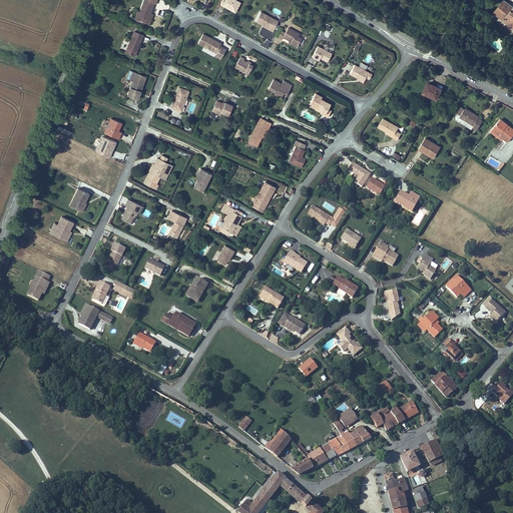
[(142,0),(138,13),(136,21),(144,24),(145,21),(148,19),(146,17),(143,16),(144,13),(148,14),(151,5),(153,6),(155,1),(150,0),(142,0)]
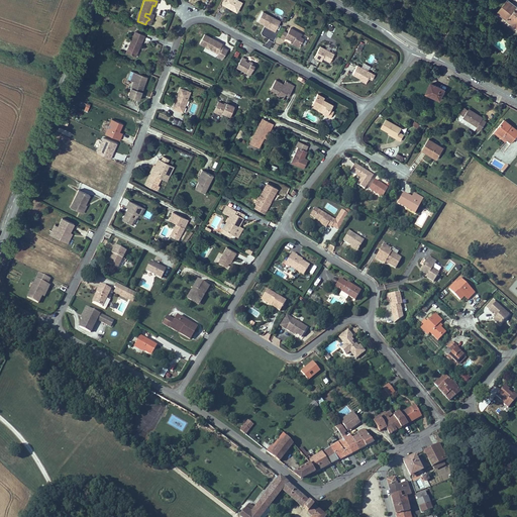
[(240,4),(232,0),(223,0),(221,5),(235,12),(240,4)]
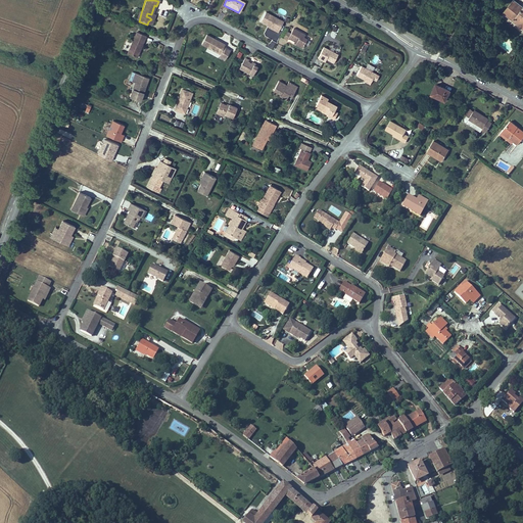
[(522,6),(515,0),(512,0),(503,13),(512,20),(522,29),(522,6)]
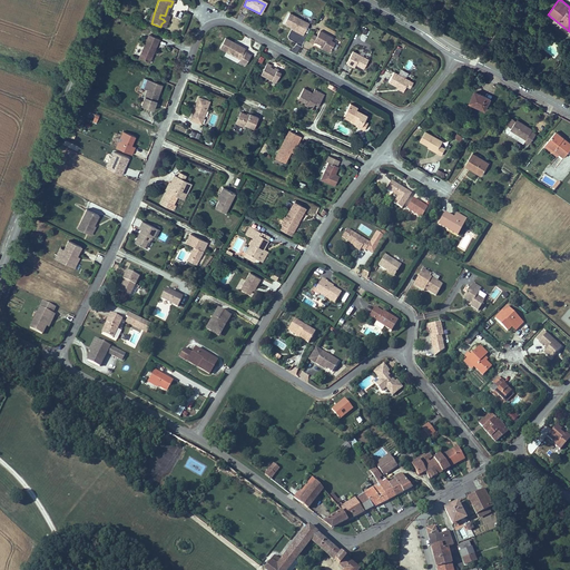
[(297,33),(301,36),(305,28),(302,26),(303,22),(288,13),(283,23),(292,28),(297,31),(297,33)]
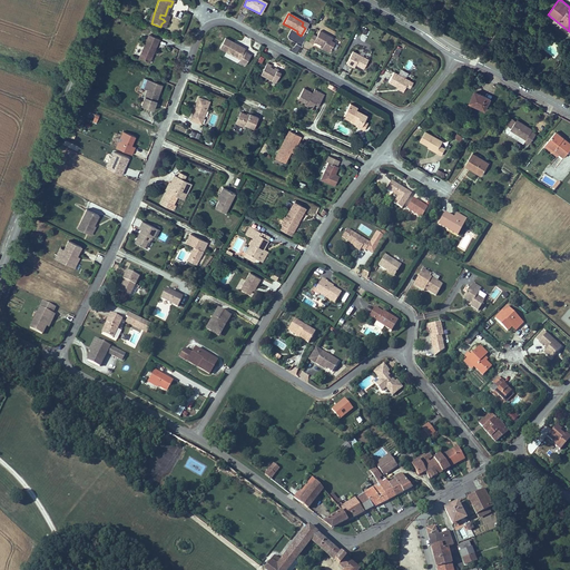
[(357,38),(364,42),(370,31),(364,28),(357,38)]
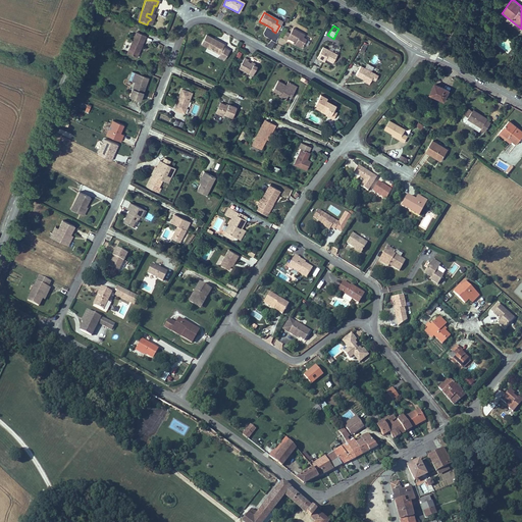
[(284,32),(281,39),(286,41),(288,39),(294,42),(296,42),(295,44),(294,45),(302,49),(306,40),(302,38),(303,35),(292,30),(290,34),(284,32)]
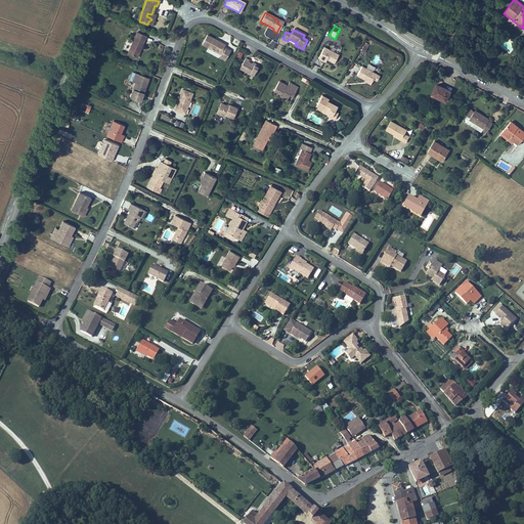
[(136,34),(126,54),(133,57),(137,48),(139,49),(145,38),(136,34)]
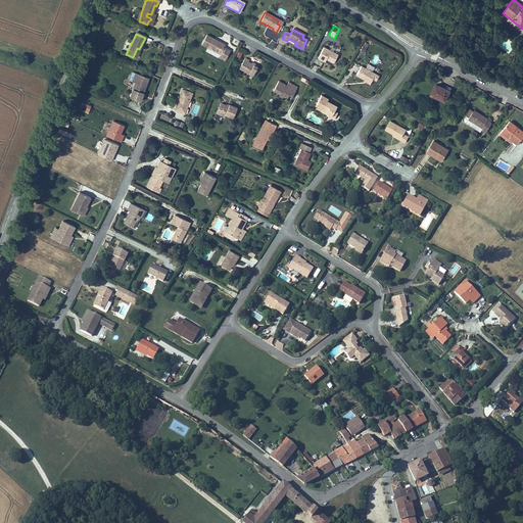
[(205,36),(200,45),(206,48),(219,54),(217,57),(224,61),(229,51),(222,47),(223,45),(205,36)]
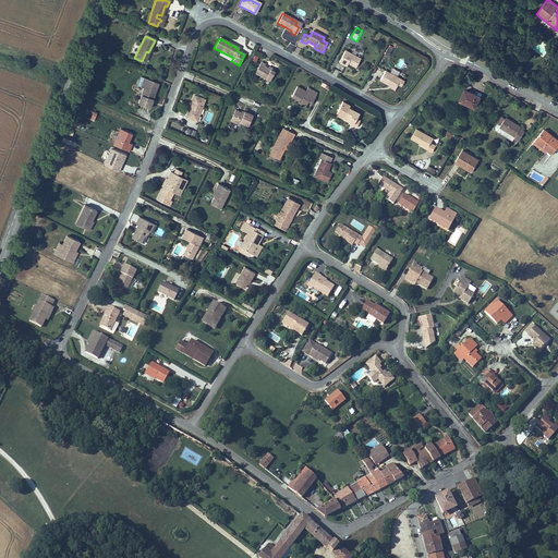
[(233,58),(220,51),(218,55),(231,61),(233,58)]
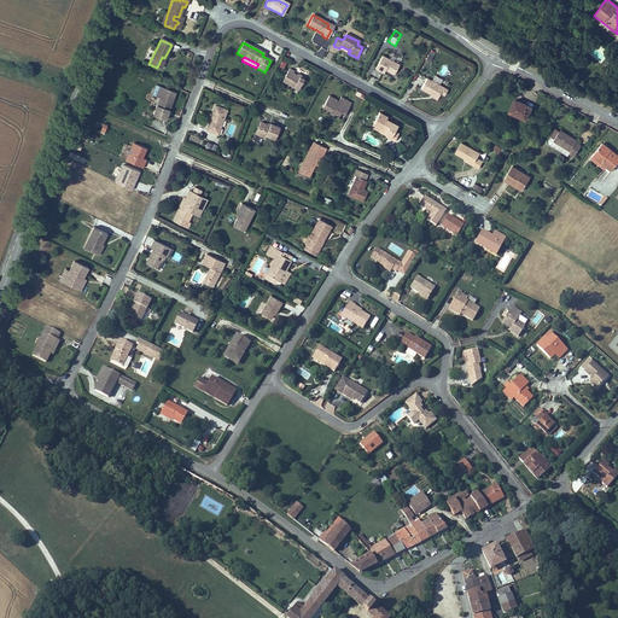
[(384,57),(377,70),(386,75),(389,71),(400,77),(404,69),(384,57)]
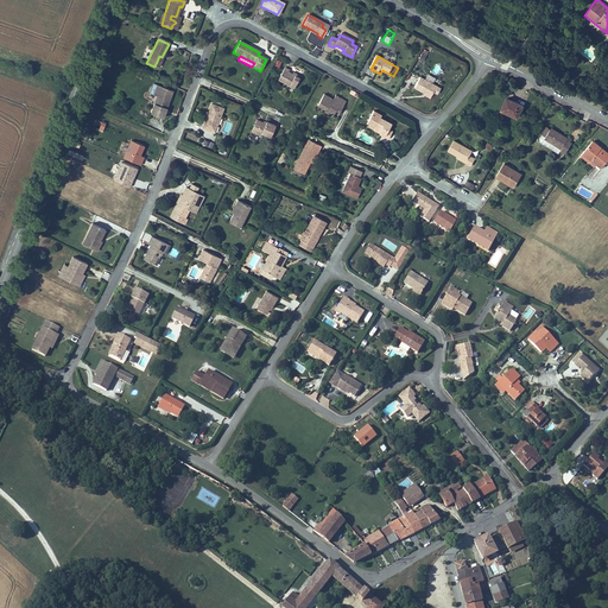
[(283,69),(276,82),(292,90),(297,80),(291,77),(285,74),(287,71),(283,69)]
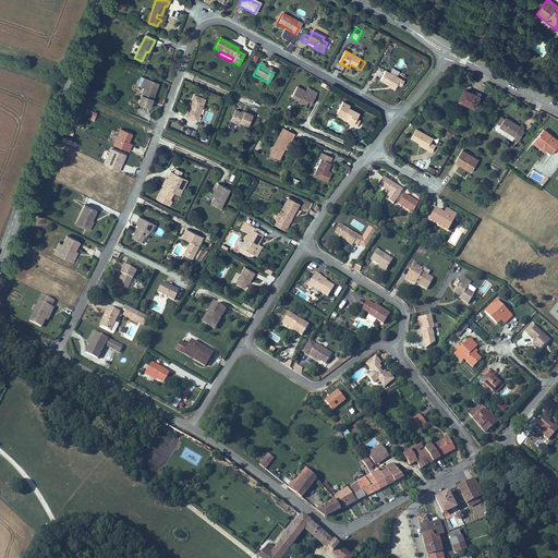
[(385,71),(378,81),(388,86),(393,89),(397,85),(400,80),(385,71)]
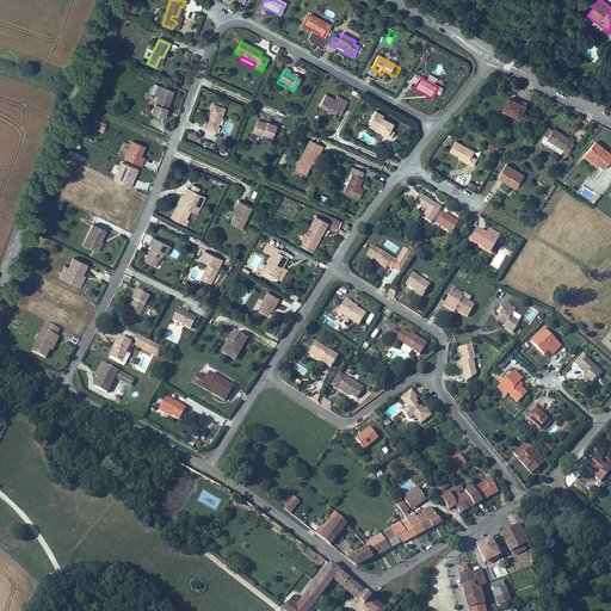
[(323,97),(318,109),(325,113),(326,112),(334,116),(338,107),(343,110),(346,103),(335,98),(333,102),(323,97)]
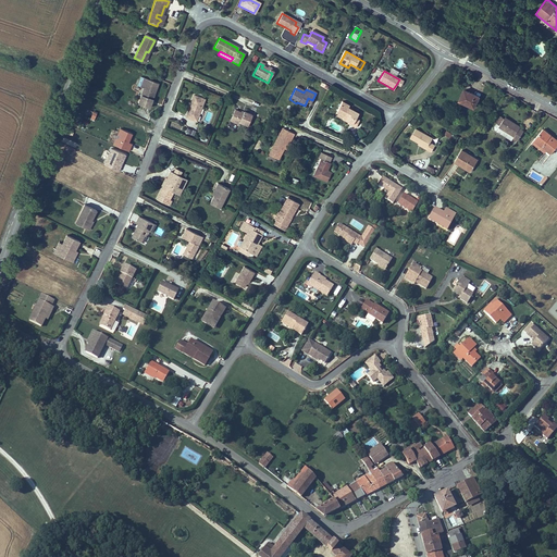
[(143,90),(136,106),(147,110),(153,95),(143,90)]
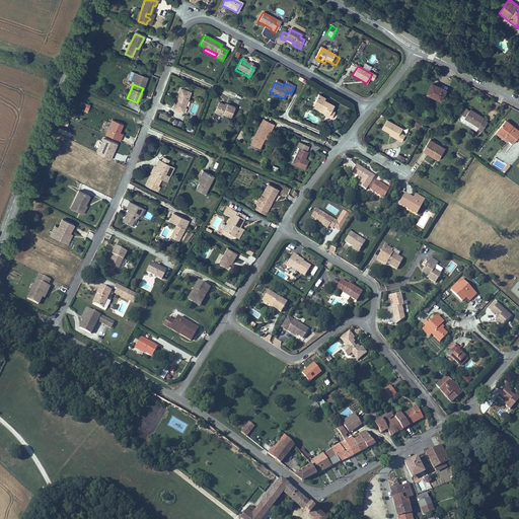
[(432,84),(428,94),(443,100),(447,90),(432,84)]
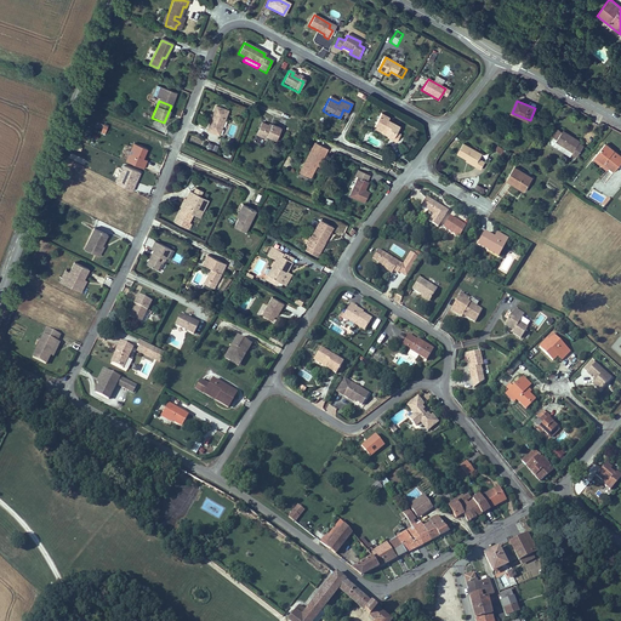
[(209,120),(205,131),(214,135),(216,129),(220,130),(227,112),(215,107),(211,115),(209,114),(206,119),(209,120)]
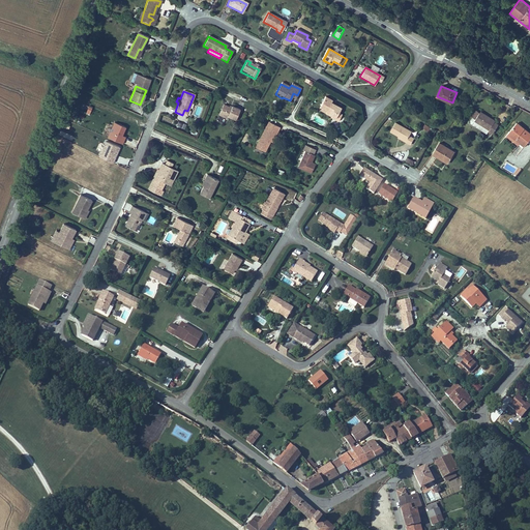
[(292,106),(297,95),(293,93),(290,100),(283,97),(282,98),(281,99),(292,106)]
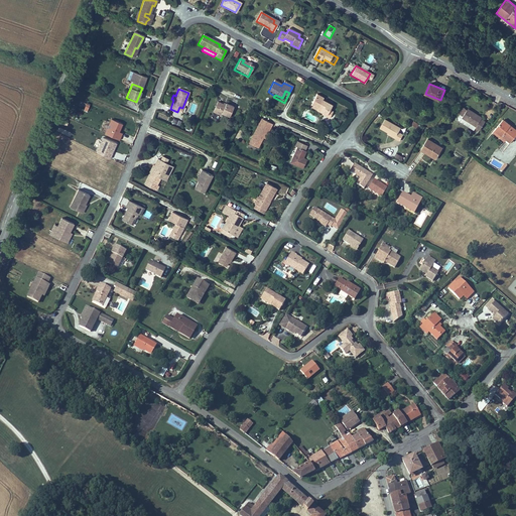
[(320,100),(314,109),(320,113),(320,112),(324,114),(323,116),(328,118),(331,113),(327,110),(329,106),(320,100)]
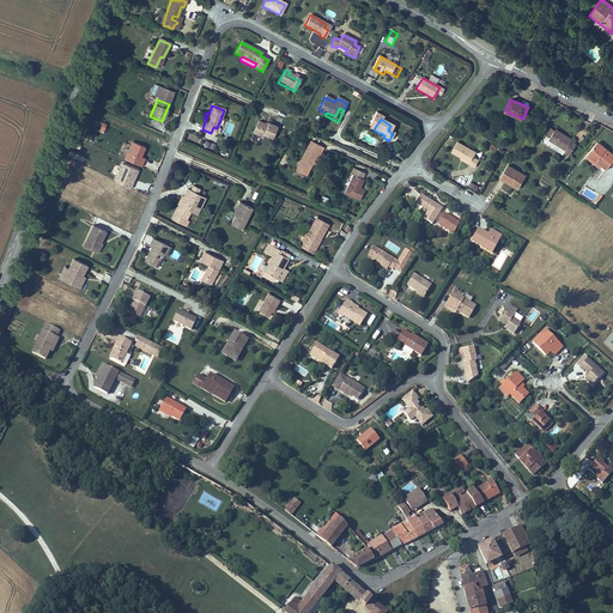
[(256,122),(250,133),(260,138),(262,134),(271,139),(277,127),(267,122),(266,126),(262,125),(256,122)]
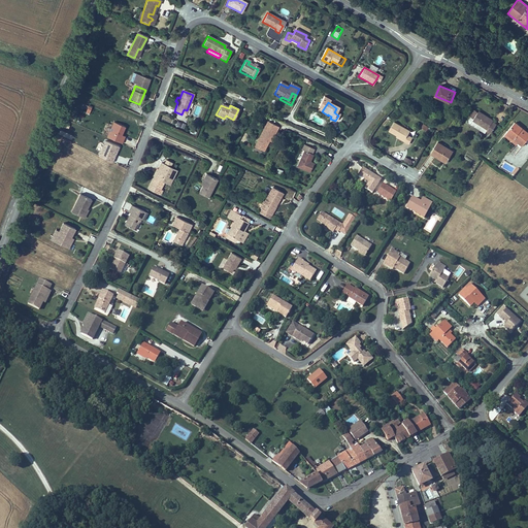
[(495,121),(495,120),(481,110),(480,111),(476,117),(475,120),(489,129),(489,130),(493,133),(498,124),(495,121)]
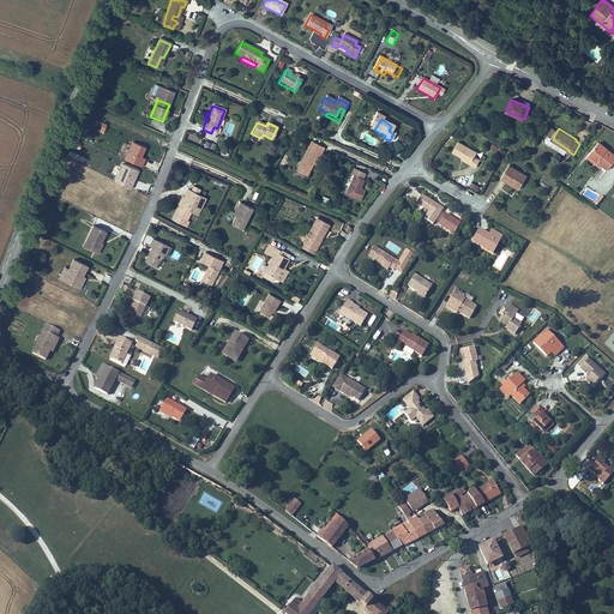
[(140,164),(148,145),(132,139),(125,158),(140,164)]
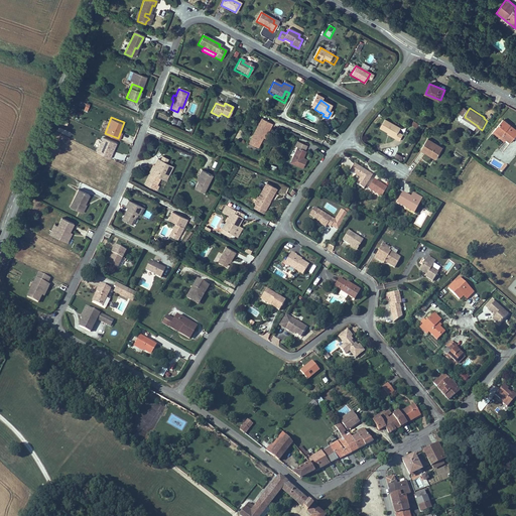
[(172,122),(179,125),(181,120),(173,117),(172,122)]
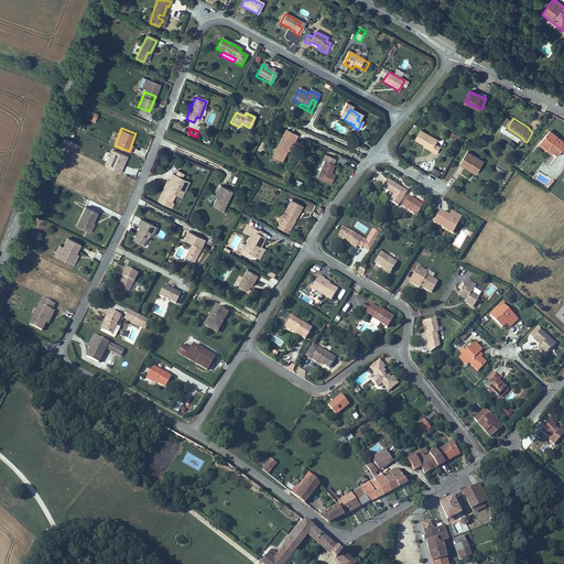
[(554,151),(560,155),(563,149),(563,143),(557,138),(559,137),(552,130),(542,141),(554,151)]
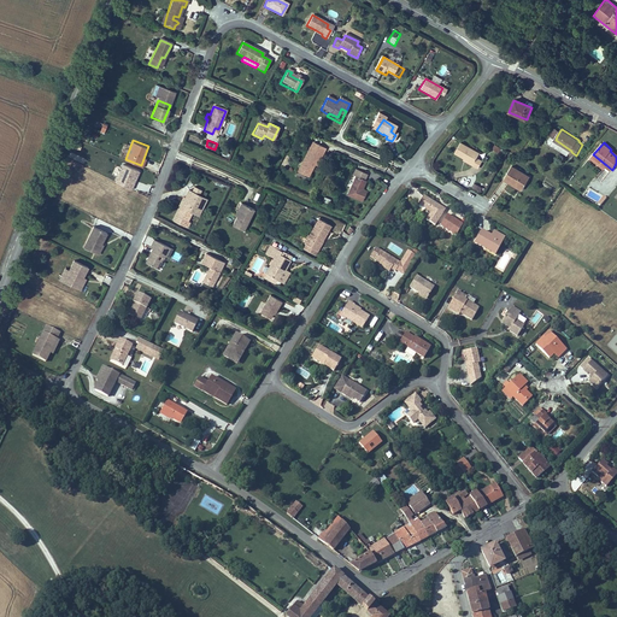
[(310,147),(299,168),(309,172),(312,165),(319,153),(322,154),(325,148),(316,144),(313,148),(310,147)]
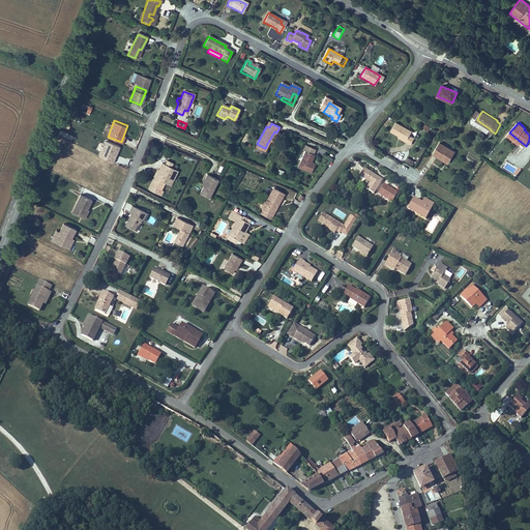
[(394,123),(389,133),(398,138),(404,141),(404,142),(410,145),(413,139),(408,137),(410,131),(394,123)]
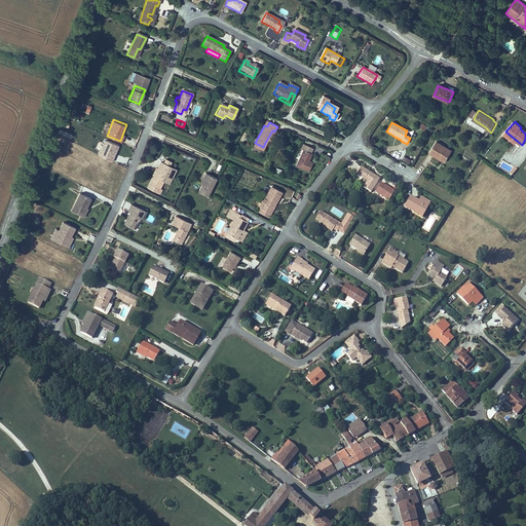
[(268,143),(274,132),(272,130),(266,141),(268,143)]
